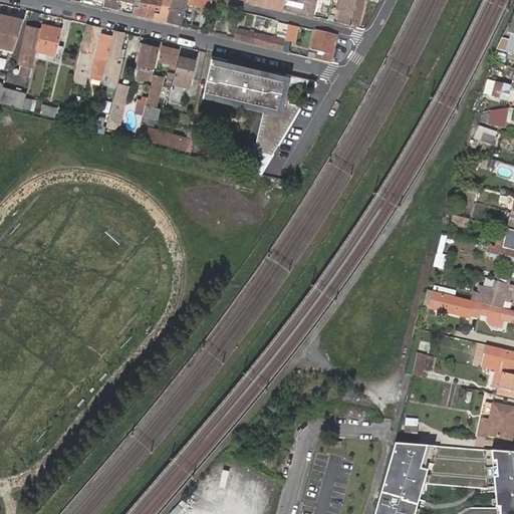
[(103,6),(117,10),(119,0),(103,0),(103,3),(103,6)]
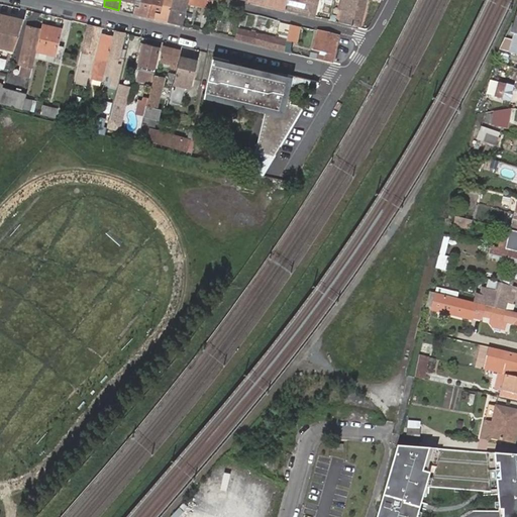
[(139,0),(138,7),(134,6),(133,13),(148,16),(151,0),(139,0)]
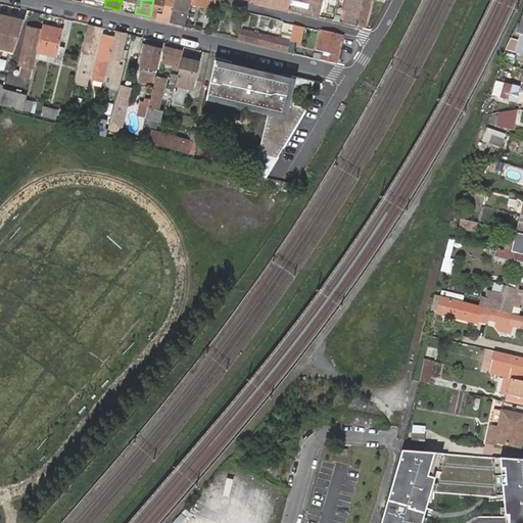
[(153,0),(150,16),(155,18),(156,14),(171,17),(174,0),(153,0)]
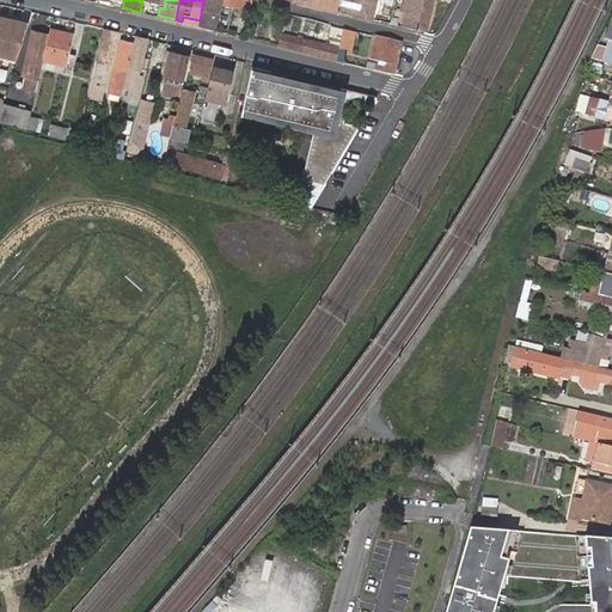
[(203,0),(200,20),(199,25),(216,30),(221,5),(222,0),(203,0)]
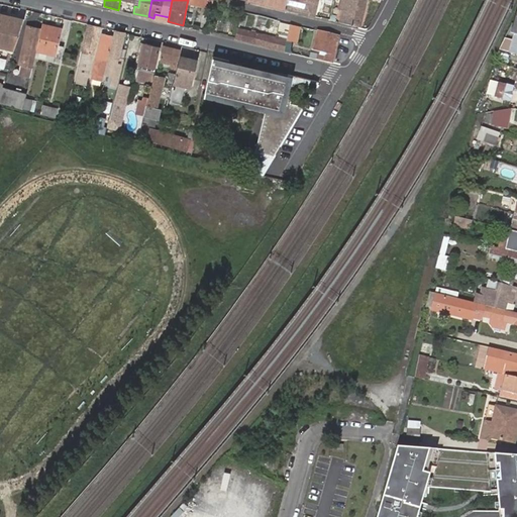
[(213,4),(198,0),(188,0),(187,4),(211,10),(212,7),(213,4)]
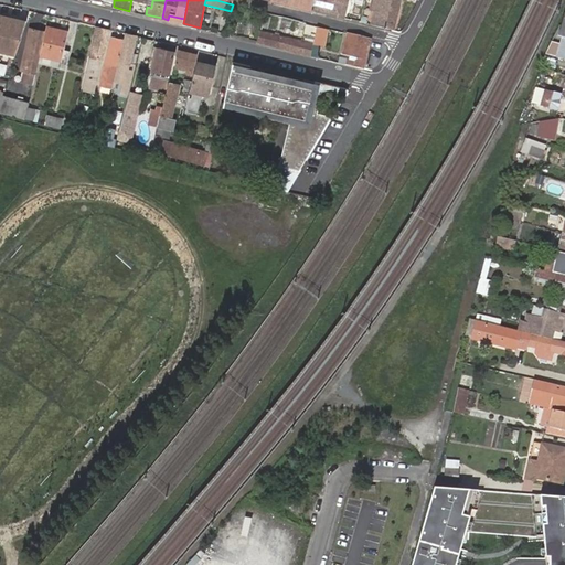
[(270,0),(272,1),(308,10),(310,0),(270,0)]
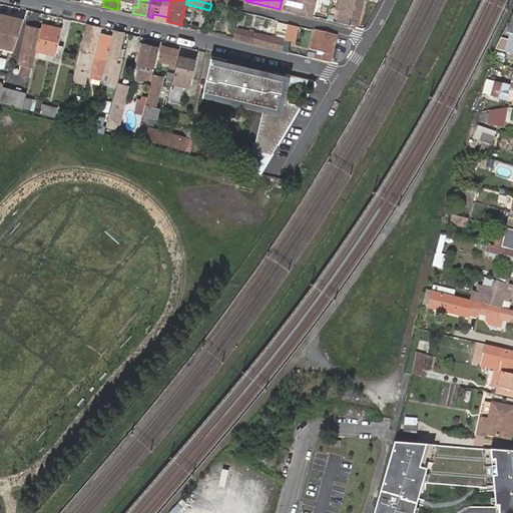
[(283,0),(282,9),(307,15),(309,6),(314,7),(315,0),(283,0)]
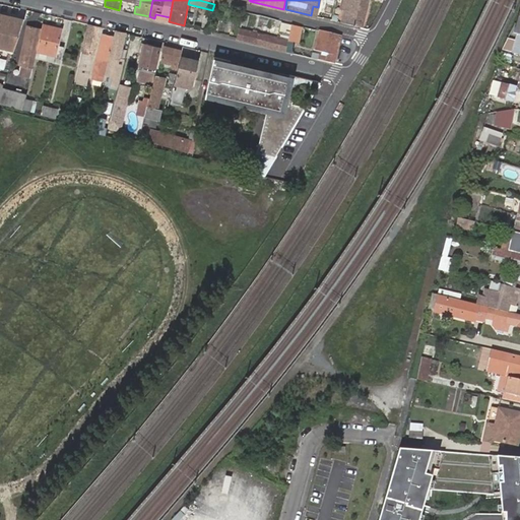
[(347,14),(345,23),(365,28),(372,0),(344,0),(343,8),(348,10),(347,14)]
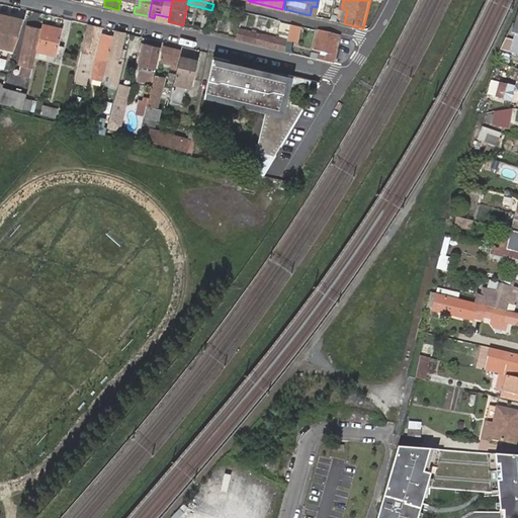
[(517,12),(509,32),(517,35),(517,12)]
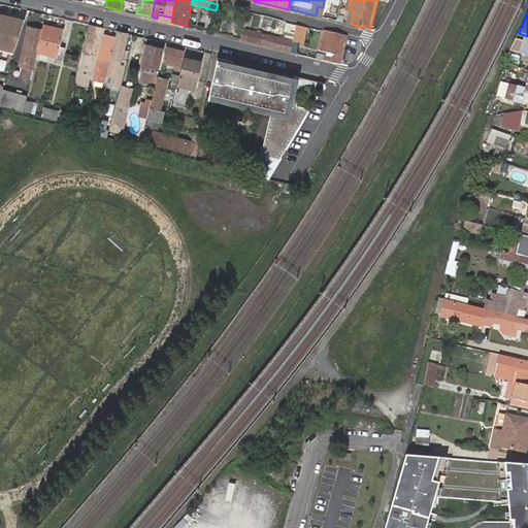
[(0,46),(12,50),(23,21),(0,13),(0,46)]
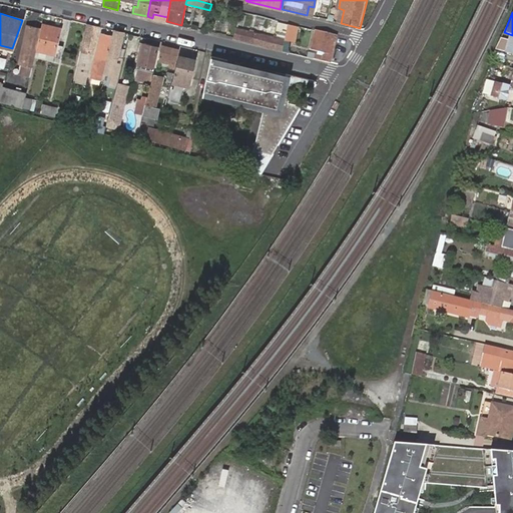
[(234,29),(232,39),(281,52),(287,25),(277,22),(274,38),(234,29)]
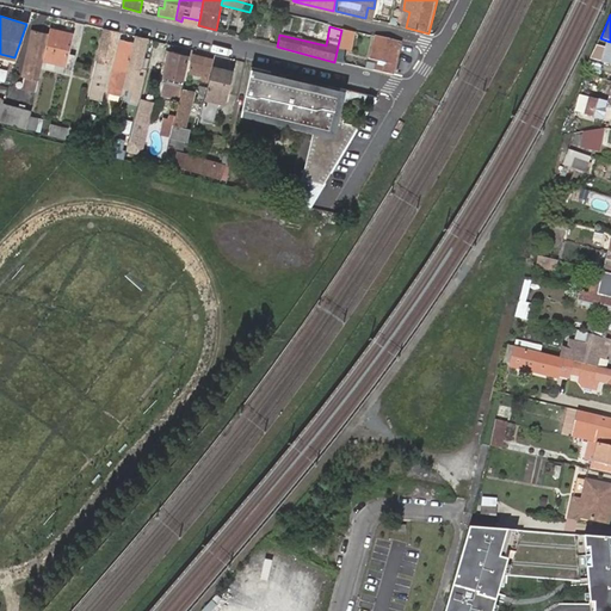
[(63,62),(62,67),(69,69),(73,54),(66,53),(69,34),(47,28),(45,34),(41,57),(63,62)]
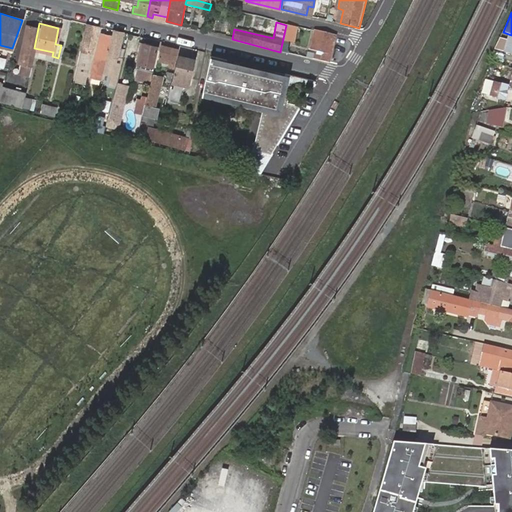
[(89,32),(91,25),(85,24),(79,50),(82,51),(86,32),(89,32)]
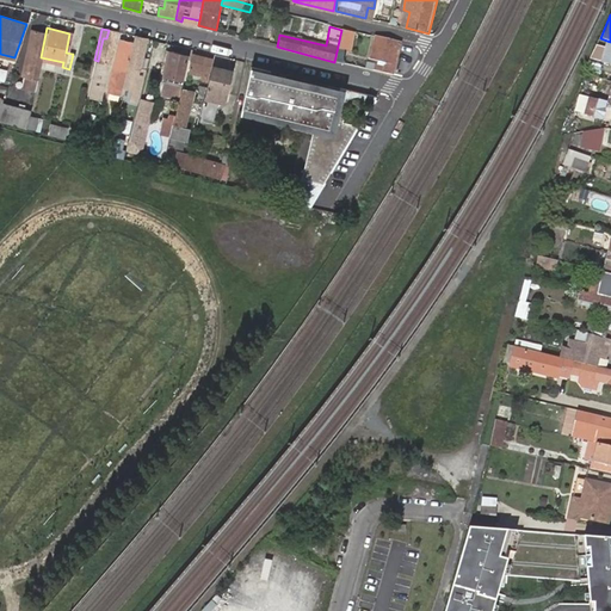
[(23,75),(36,79),(41,57),(45,34),(34,30),(23,75)]
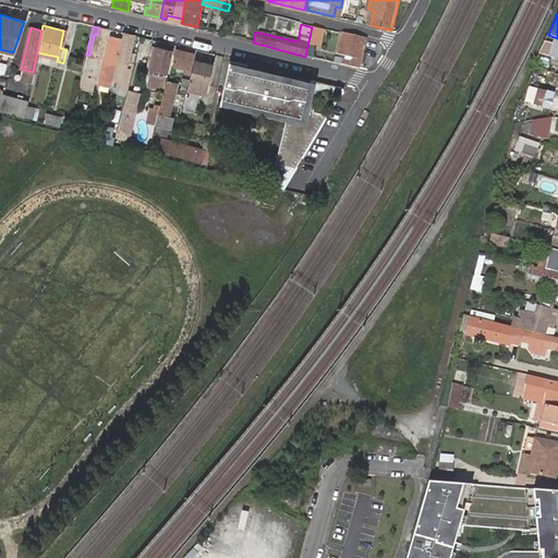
[(105,36),(106,29),(99,27),(97,35),(94,35),(89,56),(86,55),(77,89),(91,93),(102,36),(105,36)]
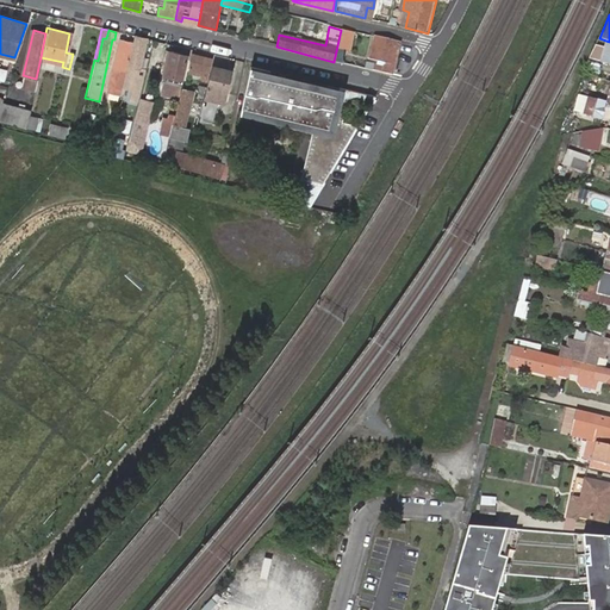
[(353,32),(341,30),(334,62),(342,64),(346,50),(349,51),(353,32)]
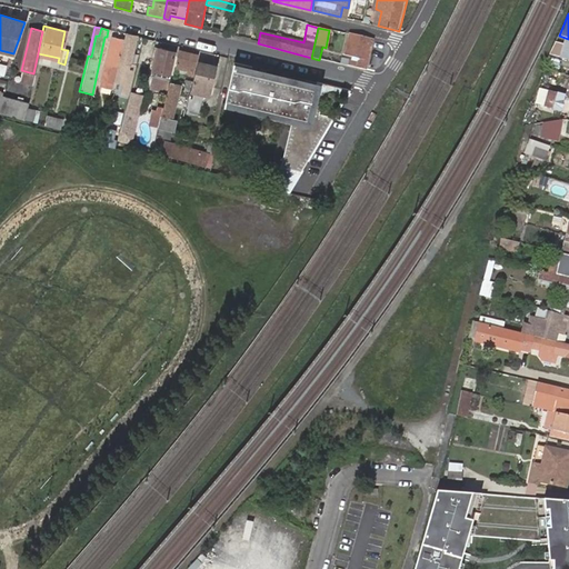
[(129,65),(136,36),(125,33),(122,40),(115,77),(119,78),(121,70),(127,71),(128,65),(129,65)]
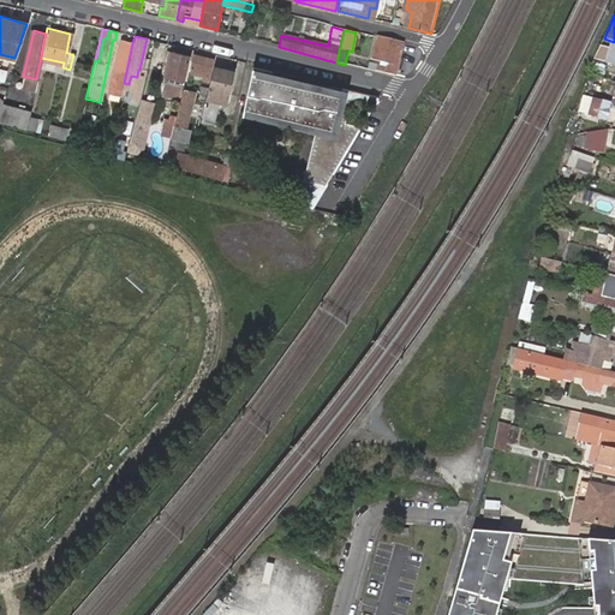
[(396,65),(401,43),(370,36),(364,57),(384,63),(383,67),(368,64),(366,70),(394,76),(396,65)]
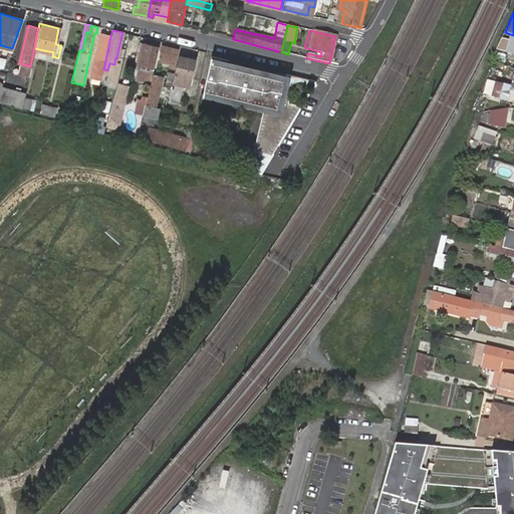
[(513,53),(513,35),(505,32),(494,59),(503,62),(507,51),(513,53)]
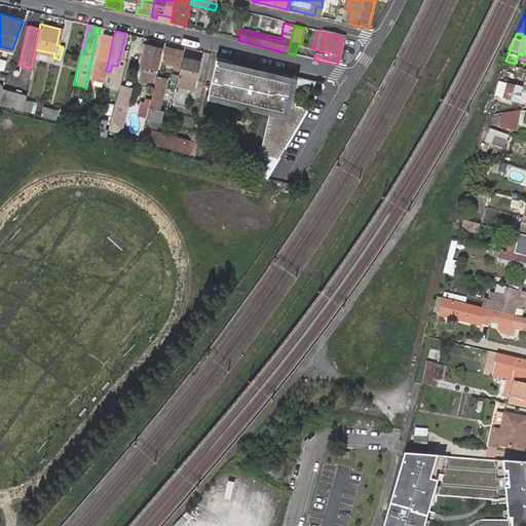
[(105,75),(106,71),(113,37),(105,35),(102,41),(95,72),(105,75)]
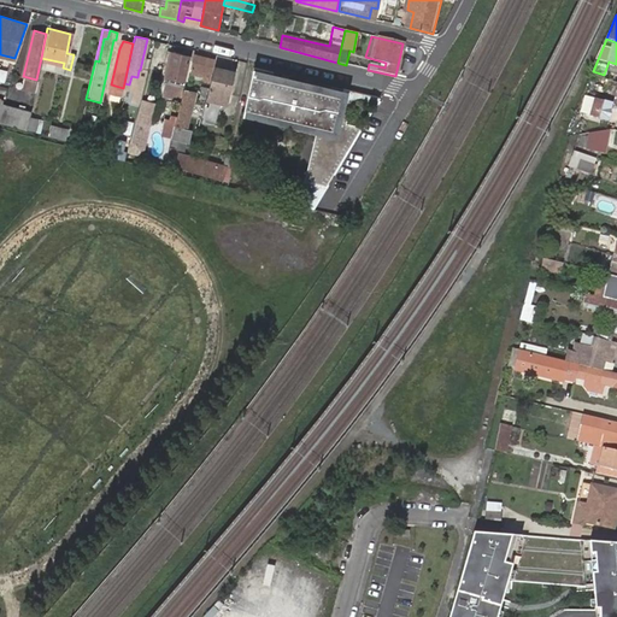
[(183,81),(189,56),(170,52),(165,76),(160,94),(180,98),(183,84),(183,81)]
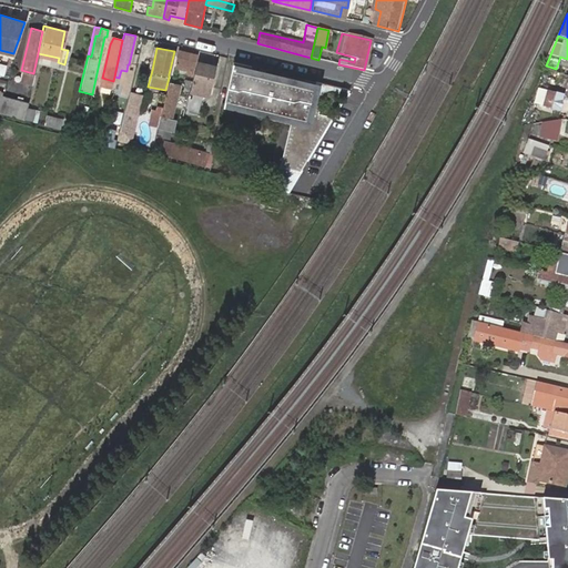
[(192,71),(196,54),(178,51),(175,62),(176,62),(175,67),(192,71)]
